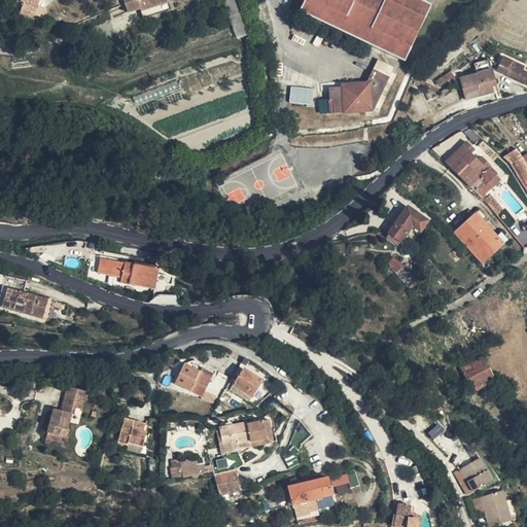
[(171,1),(170,0),(123,0),(127,12),(140,8),(143,19),(171,9),(169,2),(171,1)]
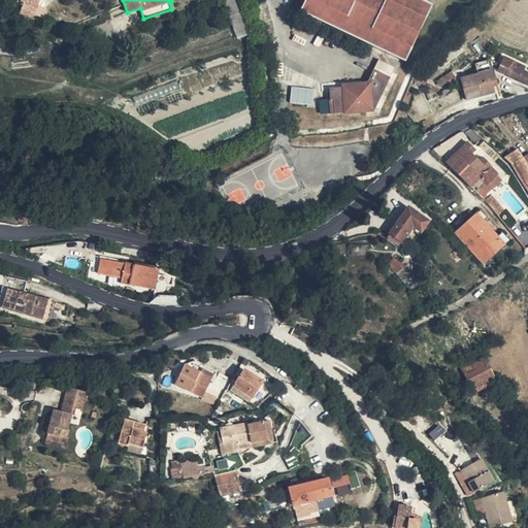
[(246,31),(233,0),(222,0),(236,35),(246,31)]
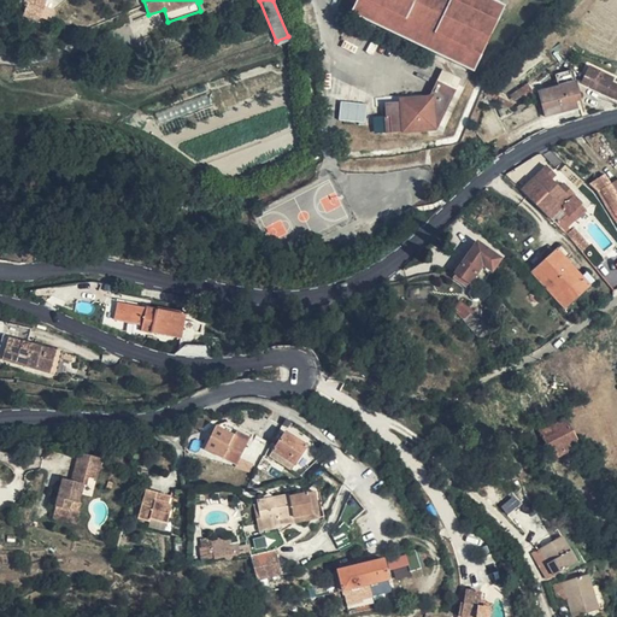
[(474,70),(504,6),(491,0),(350,0),(358,4),(353,15),(474,70)]
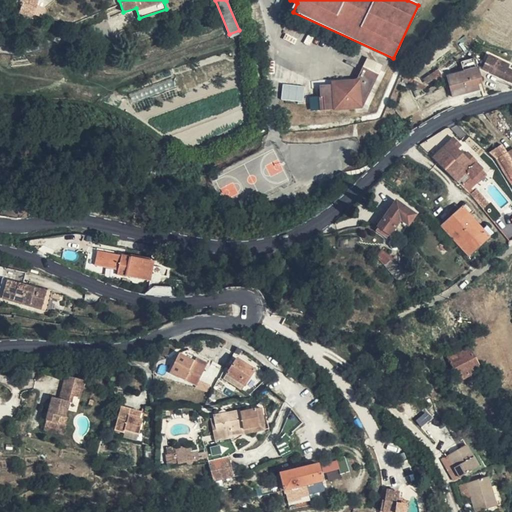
[(32,18),(36,9),(23,3),(19,13),(32,18)]
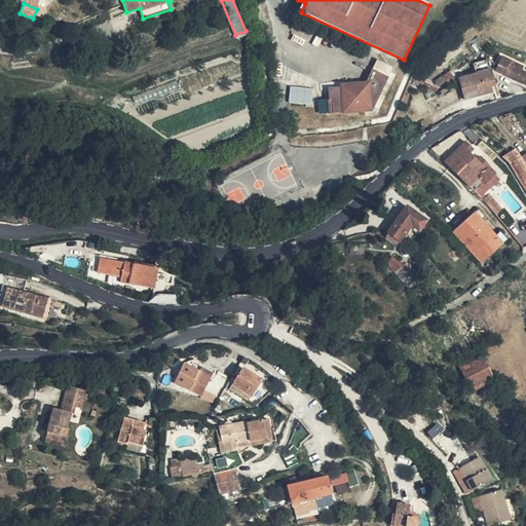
[(525,72),(523,71),(519,69),(520,65),(502,57),(495,70),(525,84),(525,72)]
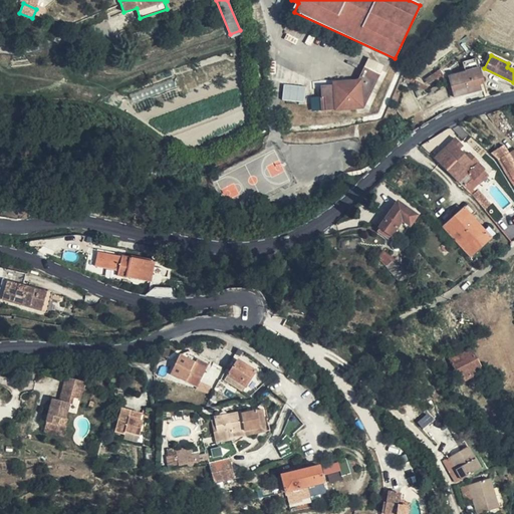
[(359,80),(347,80),(347,83),(321,85),(323,110),(361,106),(364,105),(384,65),(369,58),(359,80)]
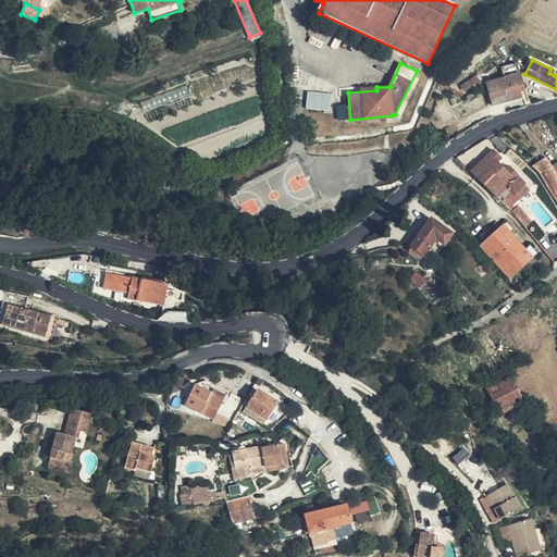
[(504,78),(520,74),(517,63),(502,67),(504,78)]
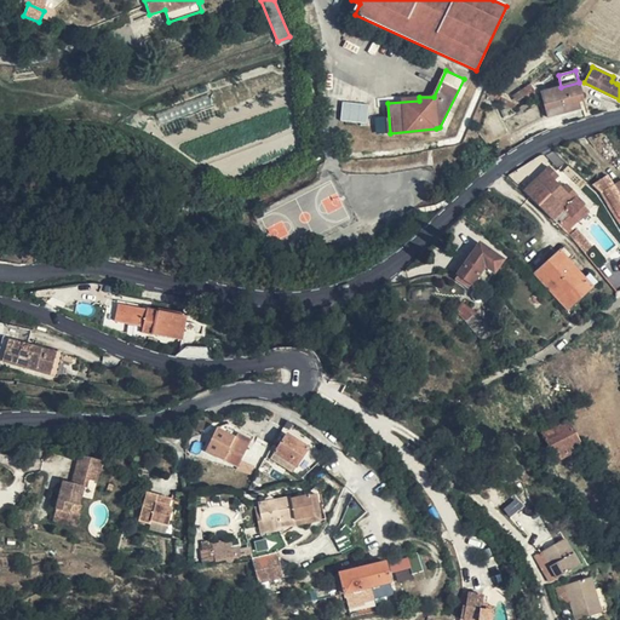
[(583,98),(579,82),(561,87),(541,93),(549,118),(581,109),(579,99),(583,98)]
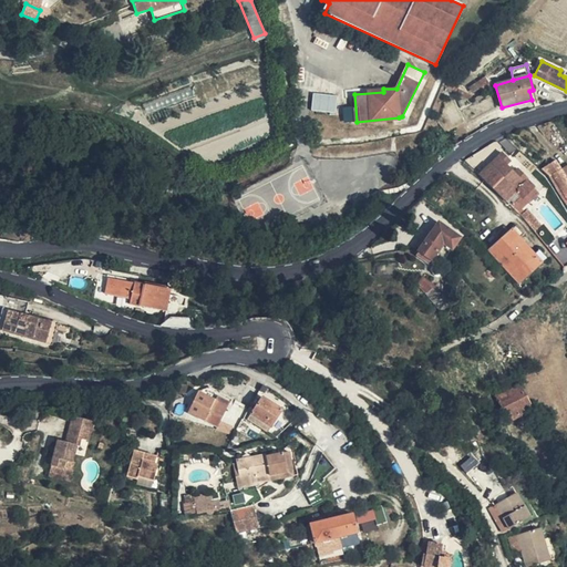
[(474,91),(495,85),(487,76),(472,86),(474,91)]
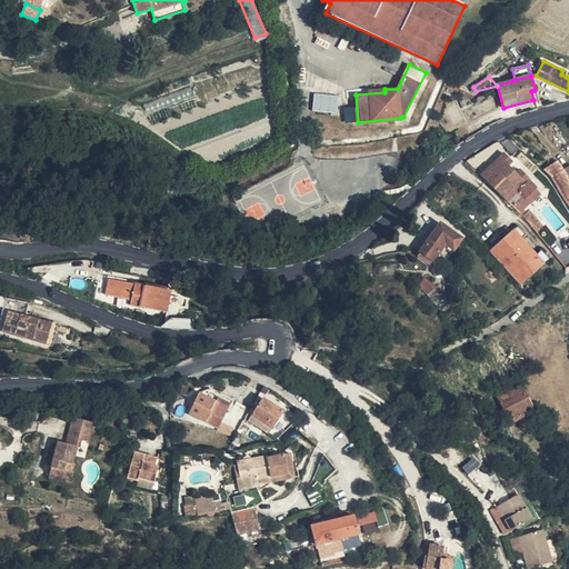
[(313,92),(312,110),(337,113),(338,96),(313,92)]
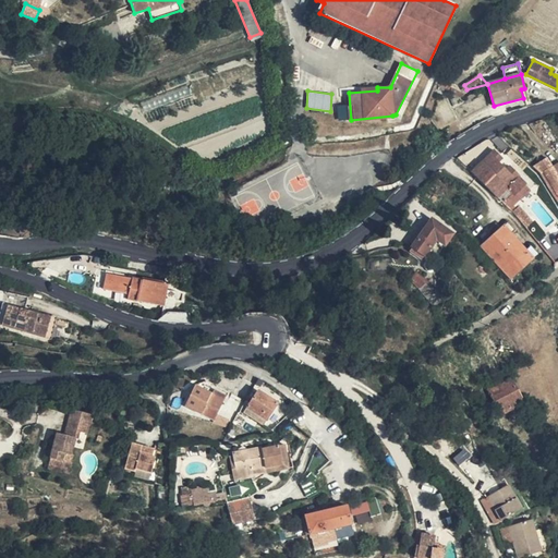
[(494,148),(472,171),(506,205),(510,202),(508,198),(513,193),(516,194),(517,194),(520,190),(524,194),(530,189),(526,184),(526,183),(519,176),(520,174),(513,168),(510,172),(506,168),(499,161),(502,158),(494,148)]
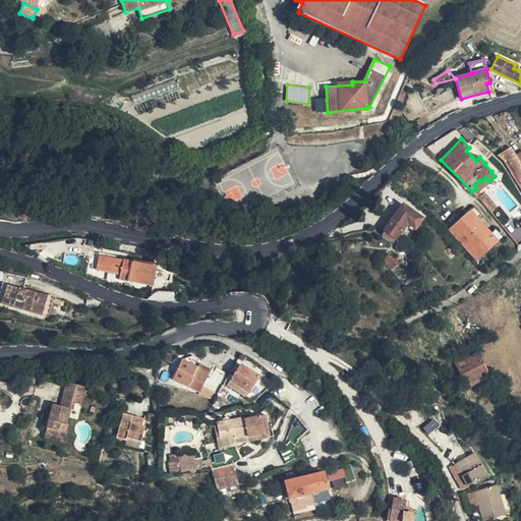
[(520,163),(516,155),(511,146),(499,154),(508,159),(520,180),(520,163)]
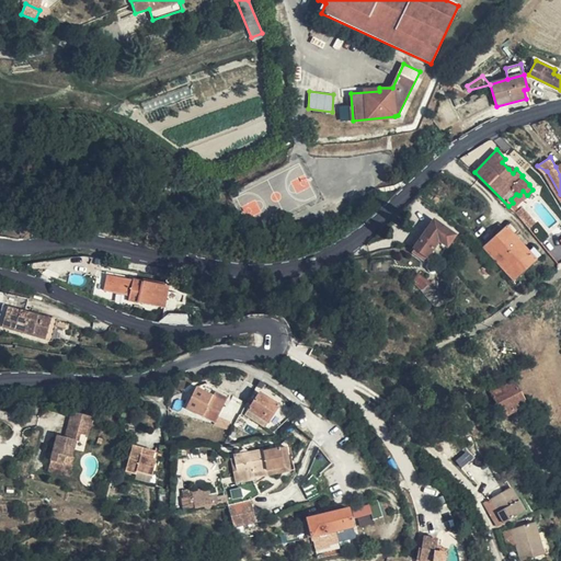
[(514,210),(526,225),(531,220),(521,208),(517,210),(515,208),(514,210)]
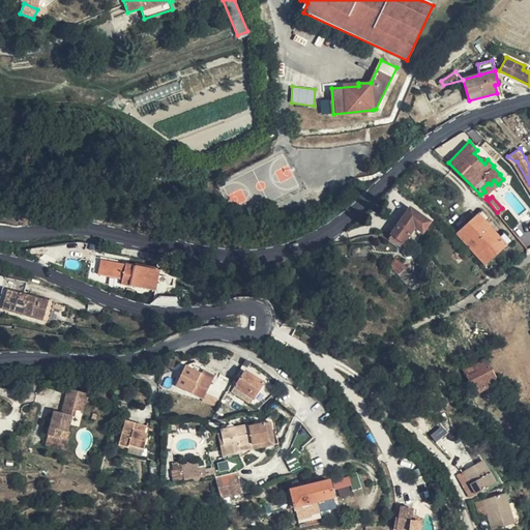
[(410,209),(392,235),(404,242),(413,229),(419,233),(421,231),(422,232),(430,222),(410,209)]
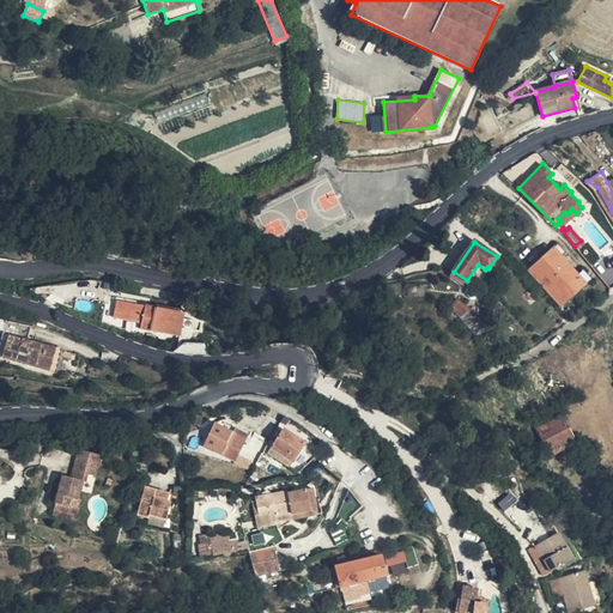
[(583,269),(577,274),(569,281),(568,280),(564,283),(558,275),(560,273),(553,263),(560,256),(566,252),(558,243),(529,269),(562,305),(590,278),(583,269)]
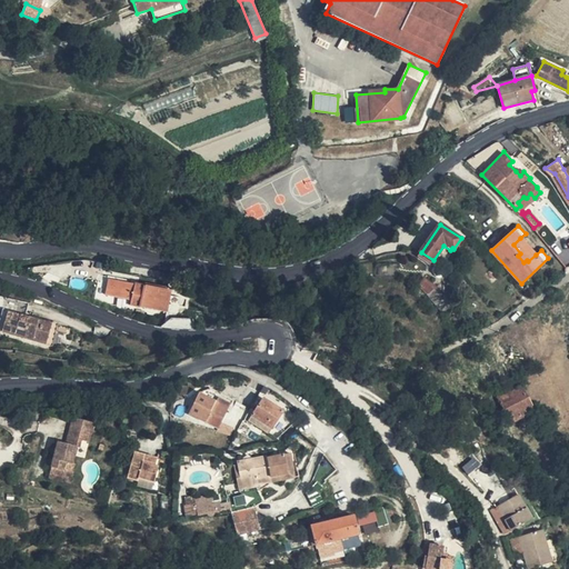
[(528,261),(536,255),(520,238),(513,245),(520,253),(518,256),(523,262),(527,260),(528,261)]
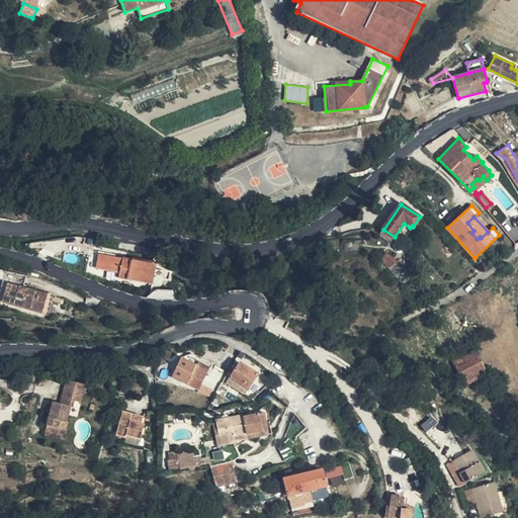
[(395,237),(383,230),(380,233),(392,240),(395,237)]
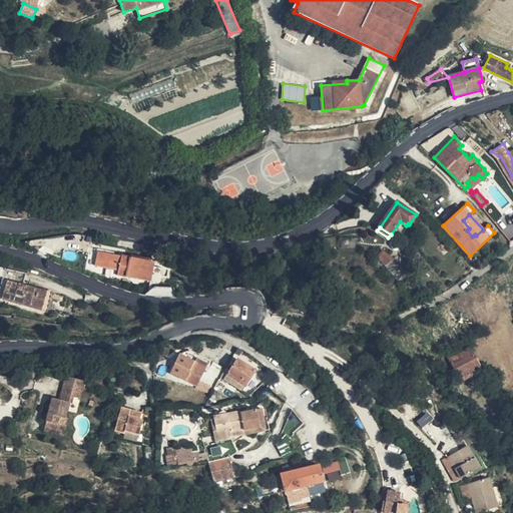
[(150,282),(154,261),(131,257),(131,258),(99,251),(96,267),(118,271),(117,276),(150,282)]
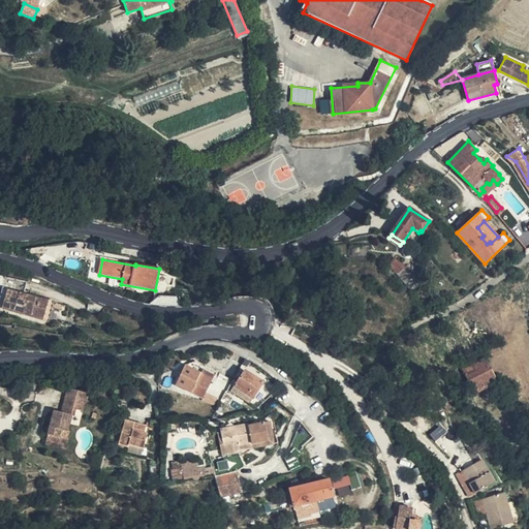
[(399,273),(406,267),(395,259),(390,265),(399,273)]
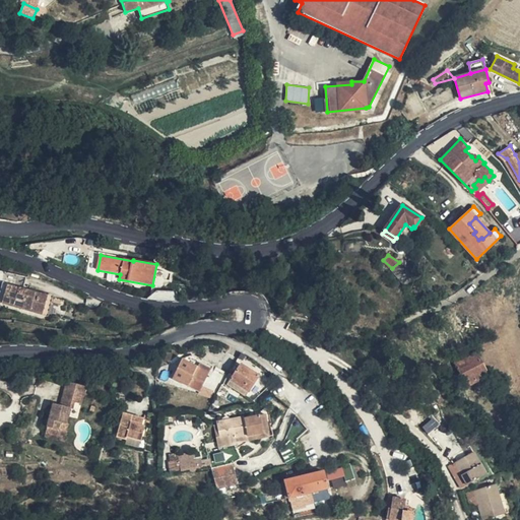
[(399,278),(407,272),(399,262),(392,268),(399,278)]
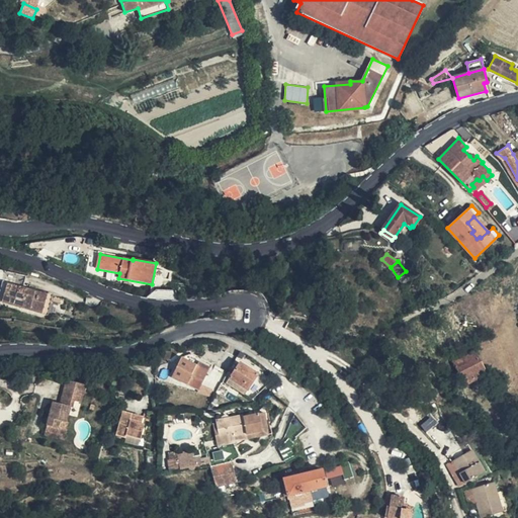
[(0,269),(0,281),(3,282),(0,294),(0,299),(47,314),(52,296),(23,288),(27,276),(0,269)]
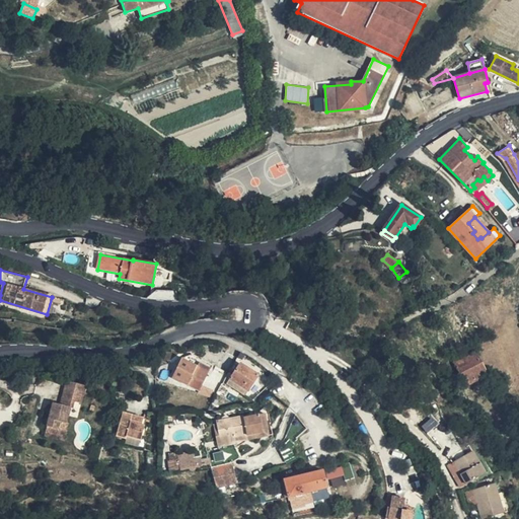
[(412,279),(406,272),(398,278),(404,285),(412,279)]
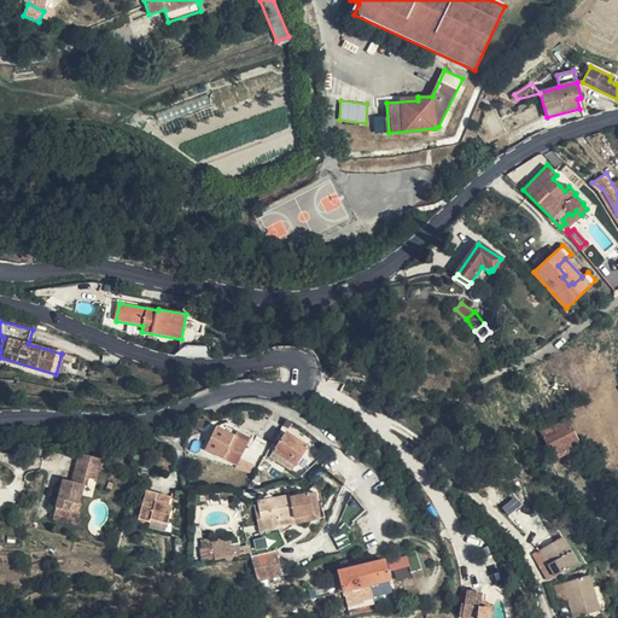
[(578,444),(565,420),(542,432),(555,456),(578,444)]
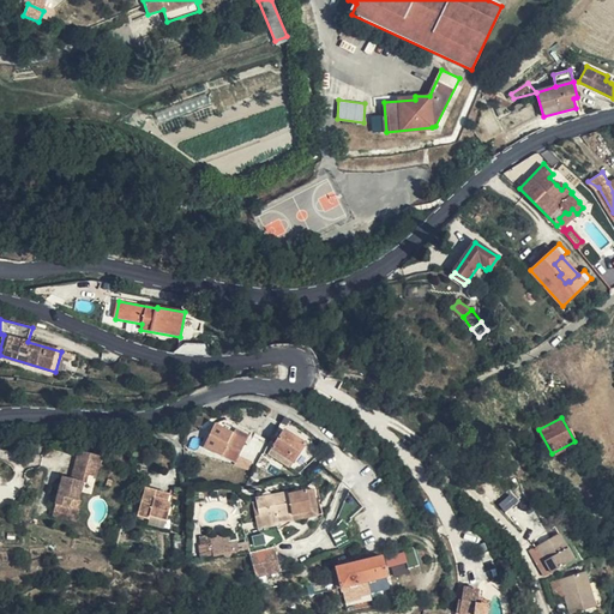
[(235,461),(248,432),(235,426),(232,434),(214,425),(204,446),(235,461)]
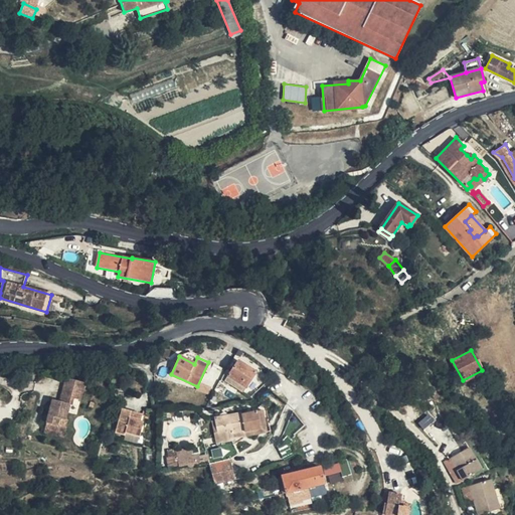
[(243,393),(256,372),(238,360),(225,381),(243,393)]
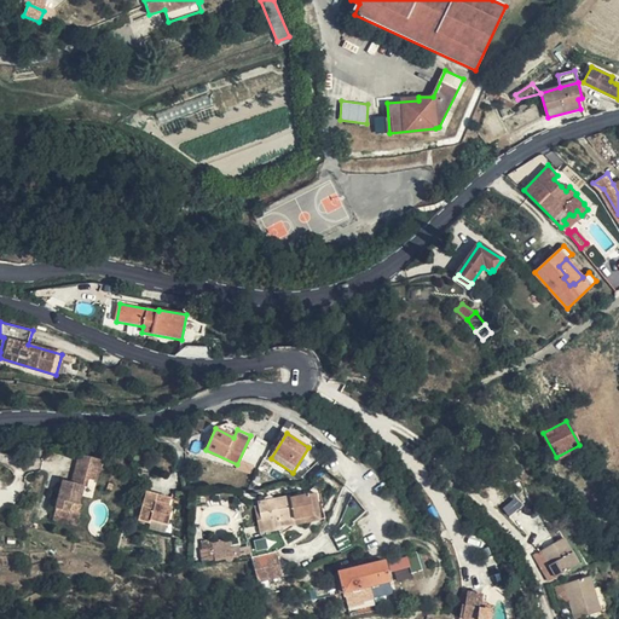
[(92,461),(100,464),(103,457),(79,451),(77,456),(85,458),(92,461)]
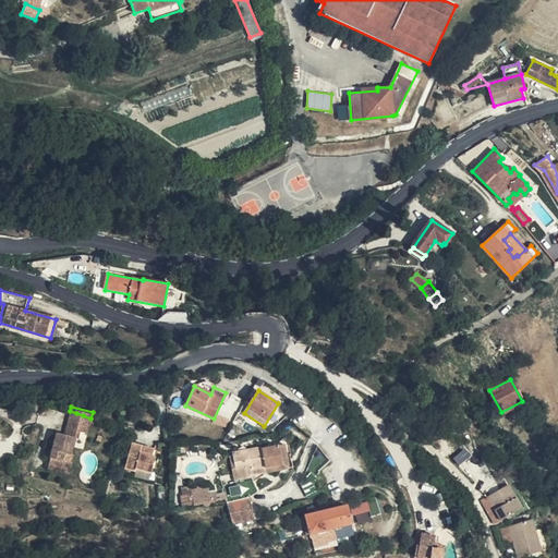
[(87,431),(91,419),(83,415),(76,413),(70,411),(64,432),(57,429),(55,436),(52,444),(47,464),(69,470),(73,452),(71,452),(75,435),(77,436),(80,428),(87,431)]
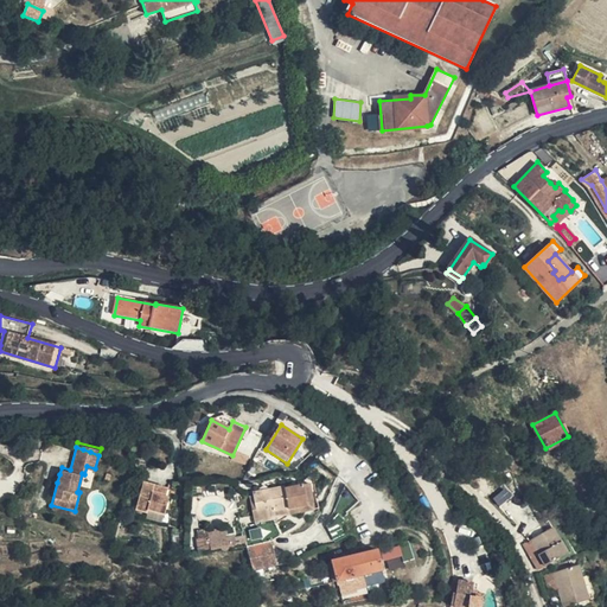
[(165,497),(167,489),(144,483),(138,510),(149,512),(151,510),(166,513),(170,498),(165,497)]
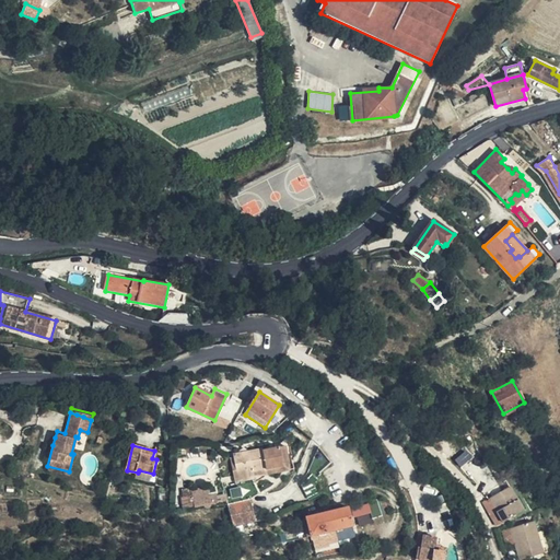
[(273,467),(275,473),(290,469),(286,446),(280,447),(283,465),(273,467)]
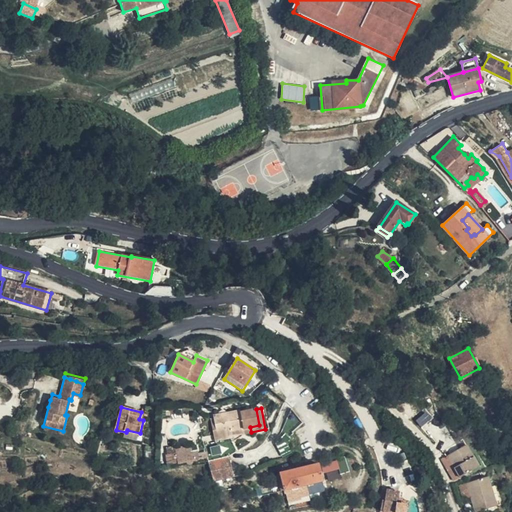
[(210,468),(213,481),(234,476),(229,456),(237,451),(231,437),(251,432),(250,427),(259,425),(256,409),(214,419),(218,440),(215,440),(204,443),(210,468)]
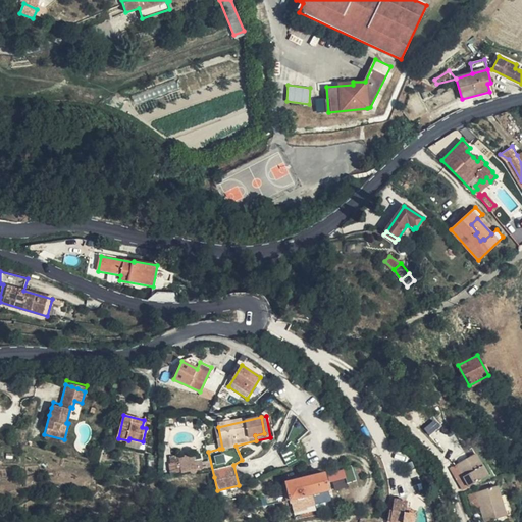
[(456,464),(463,476),(468,486),(487,475),(475,454),(456,464)]
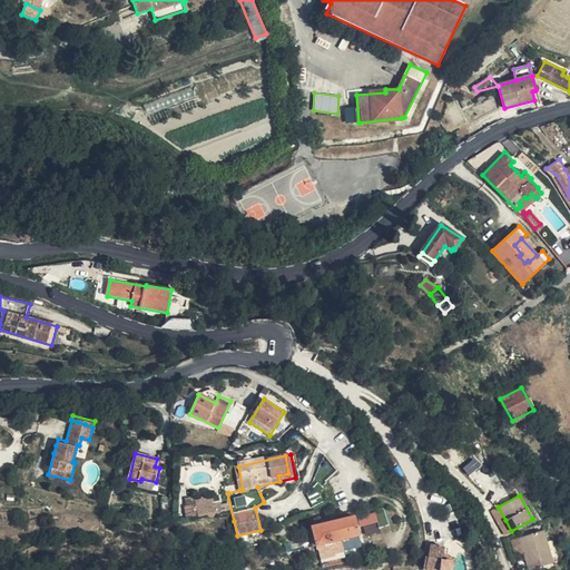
[(215,517),(217,500),(186,498),(184,514),(215,517)]
